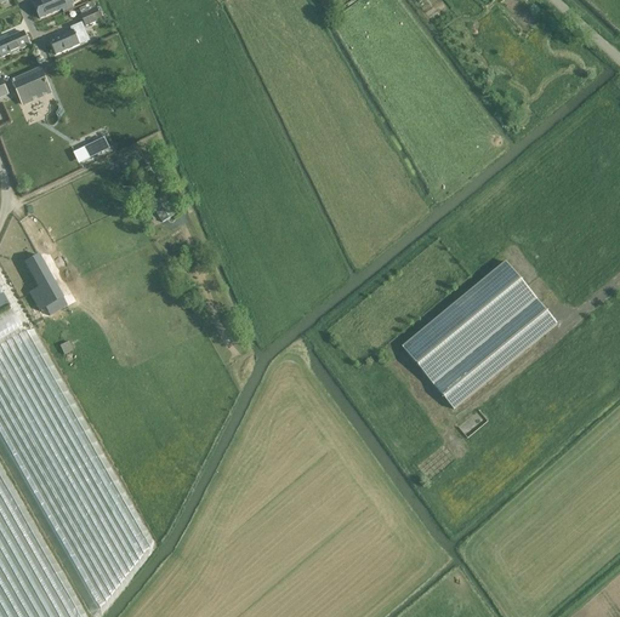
[(33,0),(39,15),(72,1),(70,0),(33,0)]
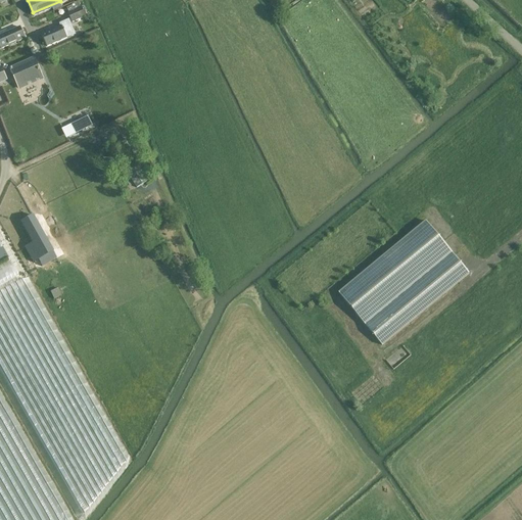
[(76,0),(65,5),(67,9),(66,9),(70,20),(85,14),(83,9),(81,4),(80,4),(79,1),(78,0),(76,0)]
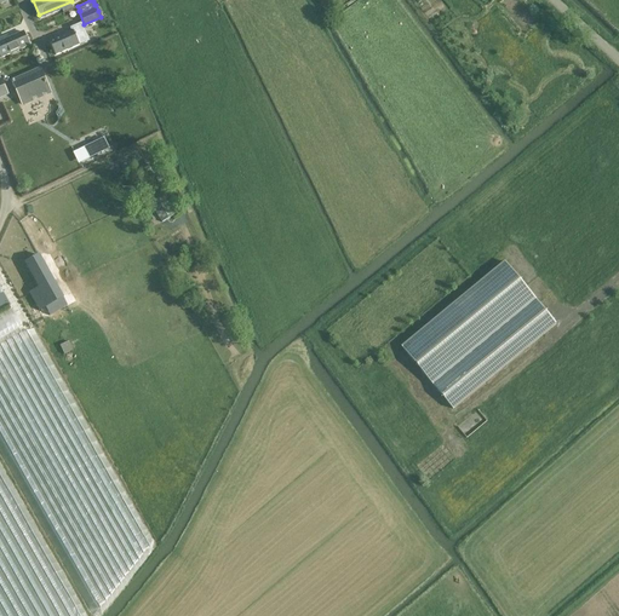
[(72,28),(49,38),(55,52),(78,41),(72,28)]
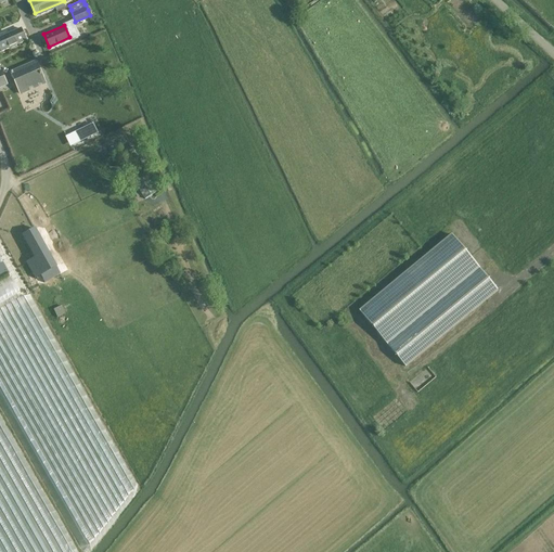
[(0,49),(25,38),(21,26),(8,31),(7,28),(0,31),(0,49)]
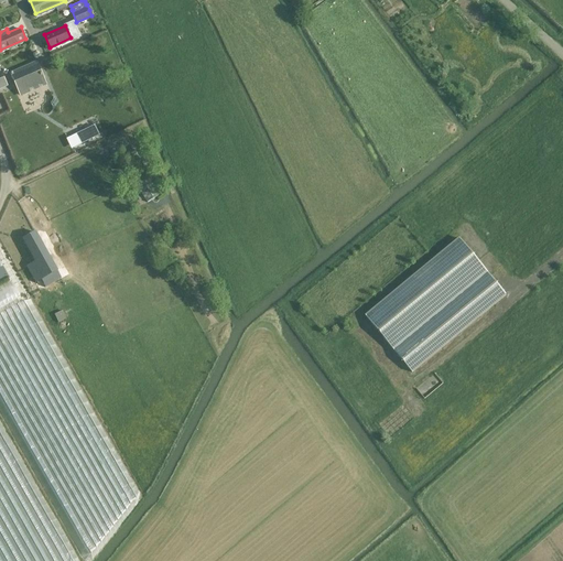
[(45,82),(35,60),(10,71),(20,93),(45,82)]
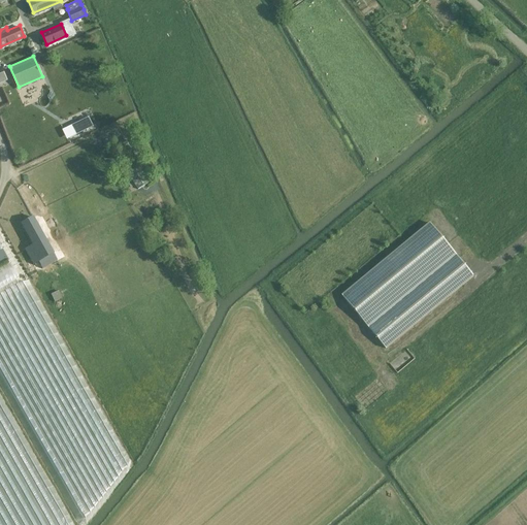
[(71,124),(75,132),(92,125),(88,116),(71,124)]
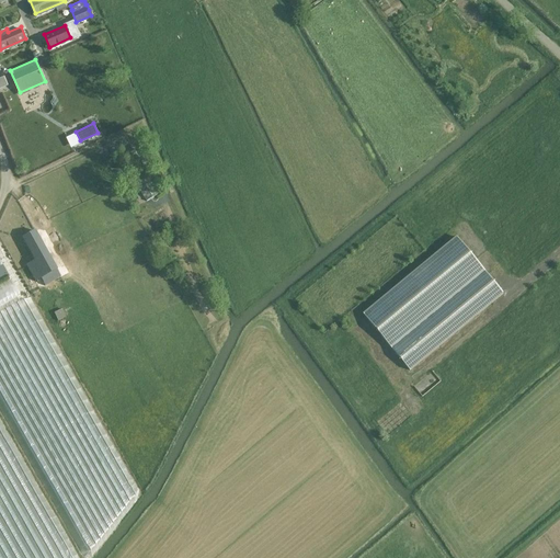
[(136,181),(145,198),(158,192),(148,174),(136,181)]
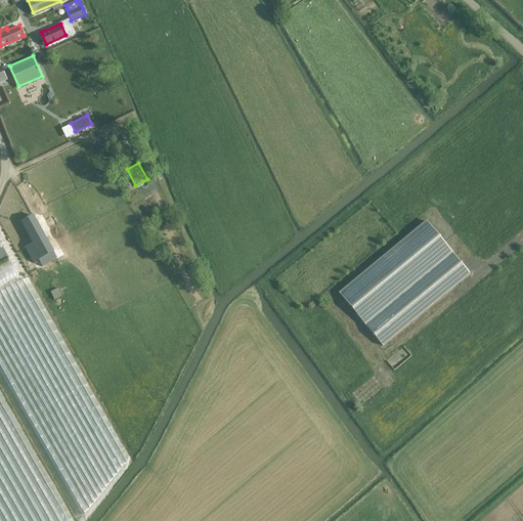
[(24,247),(32,260),(53,248),(32,214),(18,222),(31,242),(24,247)]
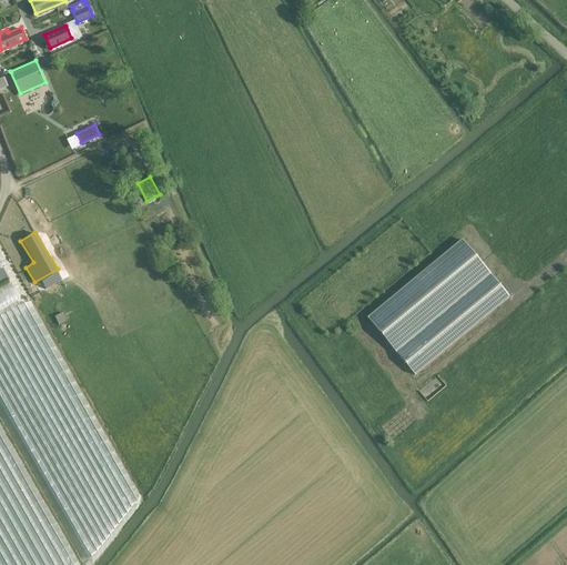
[(415,373),(508,294),(461,236),(366,315),(415,373)]
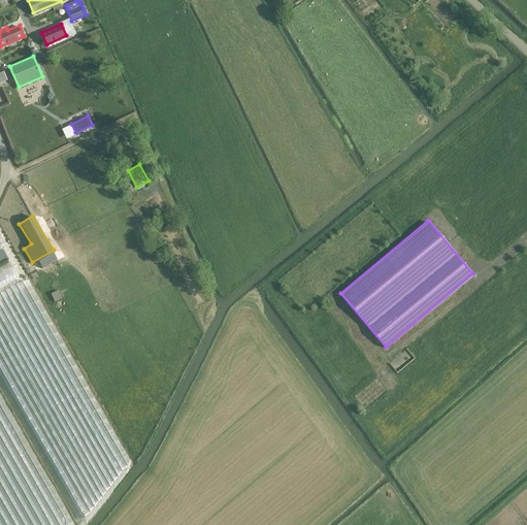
[(0,283),(20,272),(12,259),(0,265),(0,283)]
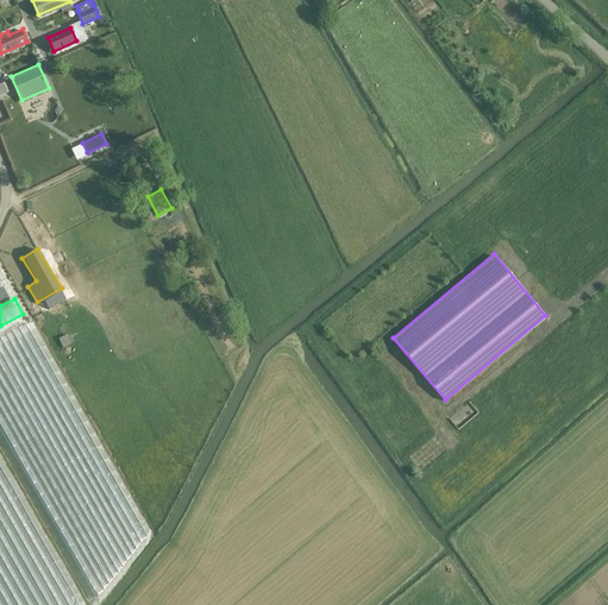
[(57,345),(71,340),(68,332),(54,336),(57,345)]
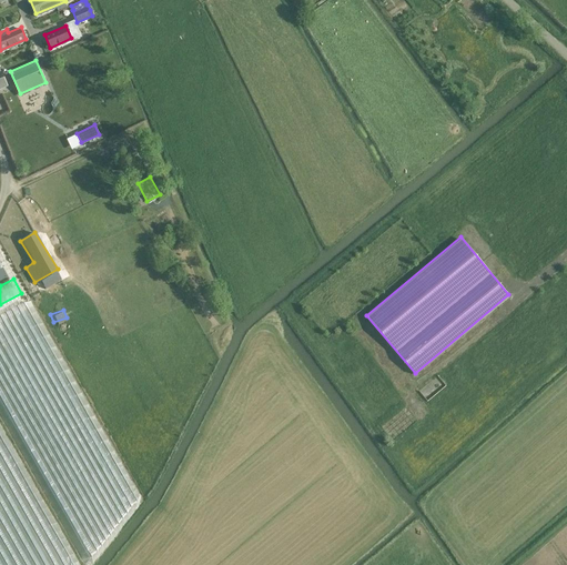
All buildings are outlined.
